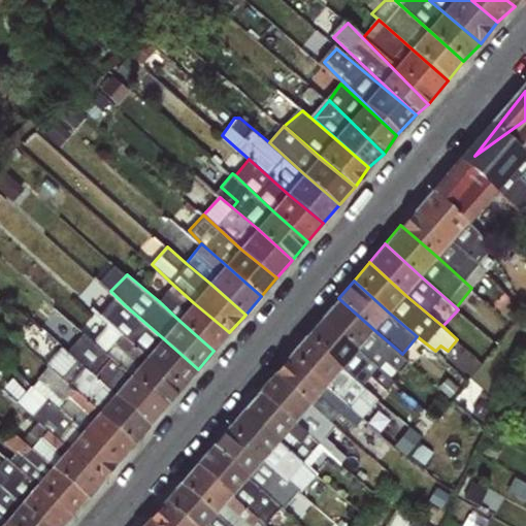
[(214,351),(229,332),(193,302),(173,285),(159,301),(178,320),(214,351)]
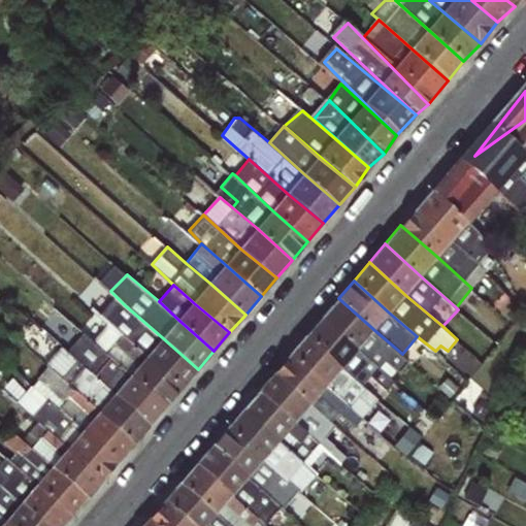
[(402,354),(374,330),(338,298),(322,317),(359,349),(380,366),(386,359),(400,371),(409,361),(402,354)]
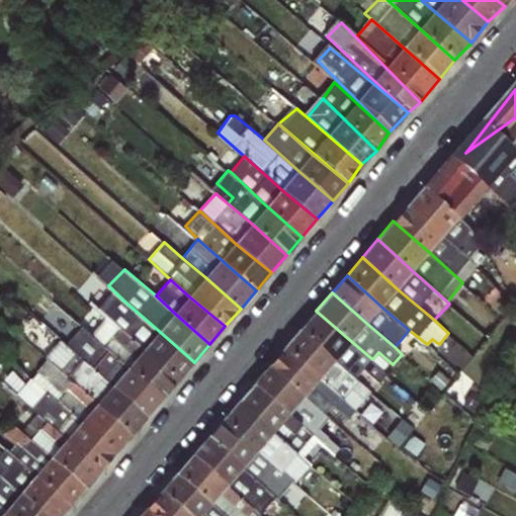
[(179,379),(194,362),(159,331),(122,299),(106,318),(144,348),(179,379)]
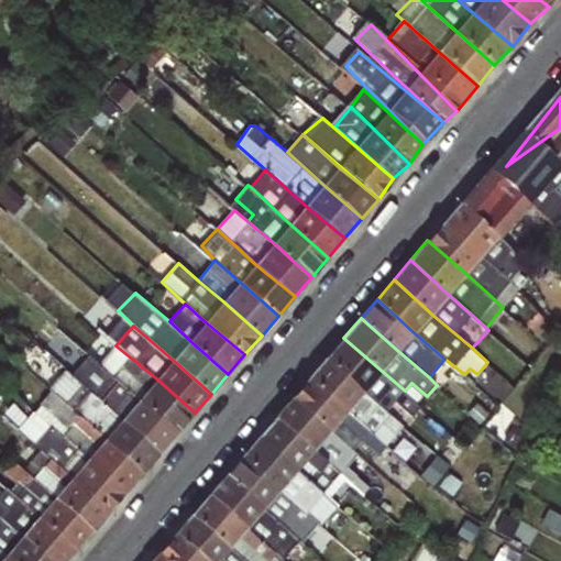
[(410,416),(419,405),(405,391),(383,372),(343,338),(327,358),(365,391),(387,409),(394,403),(410,416)]
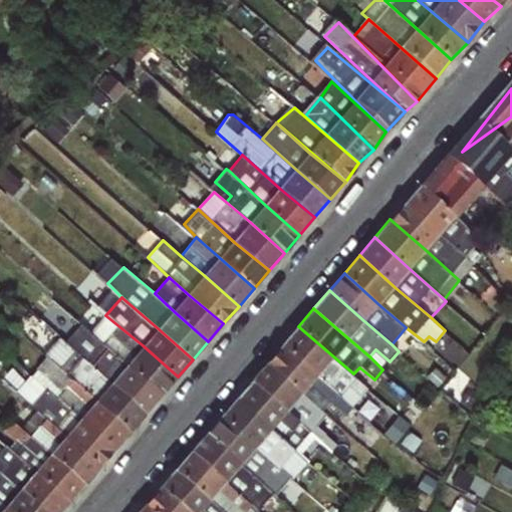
[(163,395),(178,376),(143,345),(105,315),(91,331),(128,365),(163,395)]
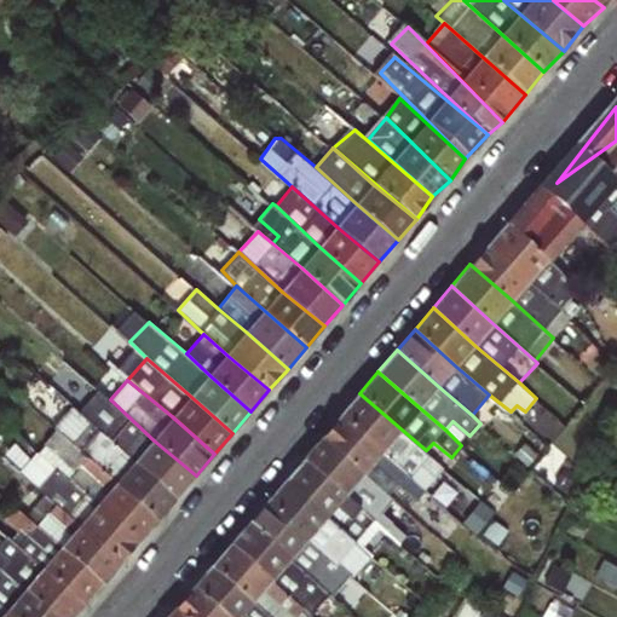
[(177,497),(196,476),(154,440),(110,399),(99,391),(81,413),(134,461),(177,497)]
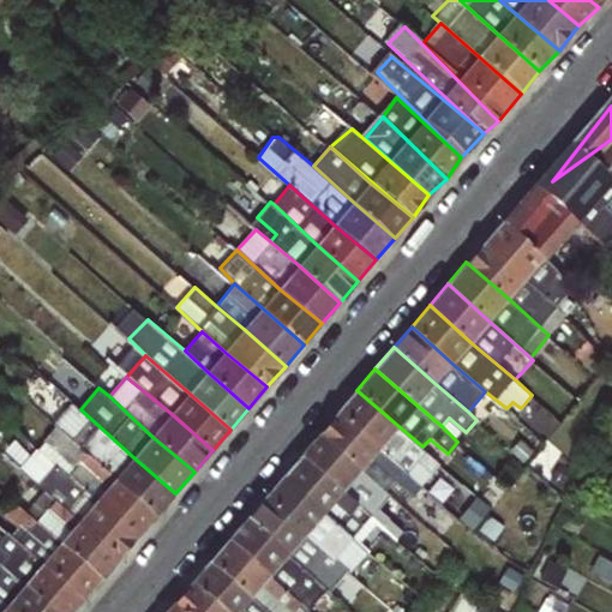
[(423,447),(399,426),(357,390),(339,412),(381,448),(408,473),(417,462),(432,474),(441,463),(423,447)]
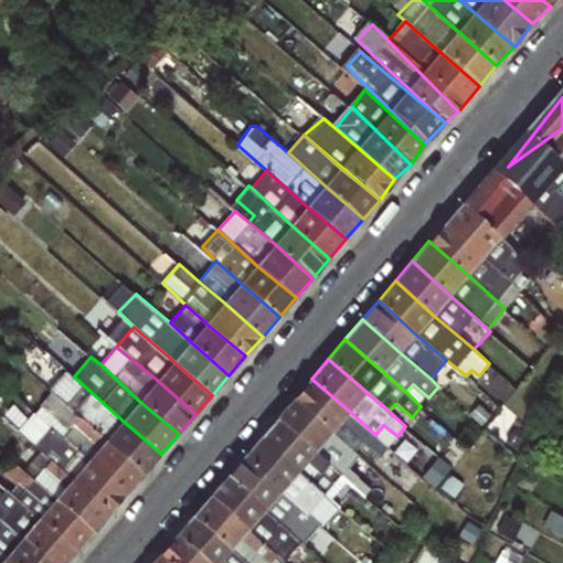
[(161,454),(123,421),(74,376),(67,372),(52,391),(106,441),(145,474),(161,454)]
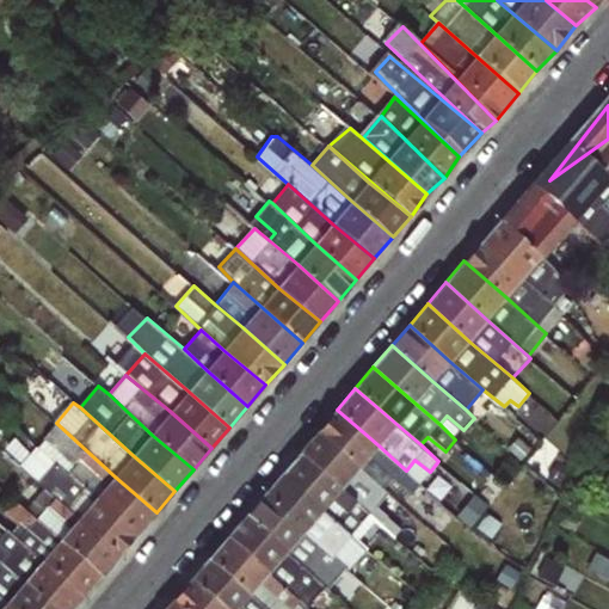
[(393,477),(404,485),(411,477),(406,471),(379,446),(337,410),(319,430),(361,467),(389,492),(394,487),(388,481),(393,477)]
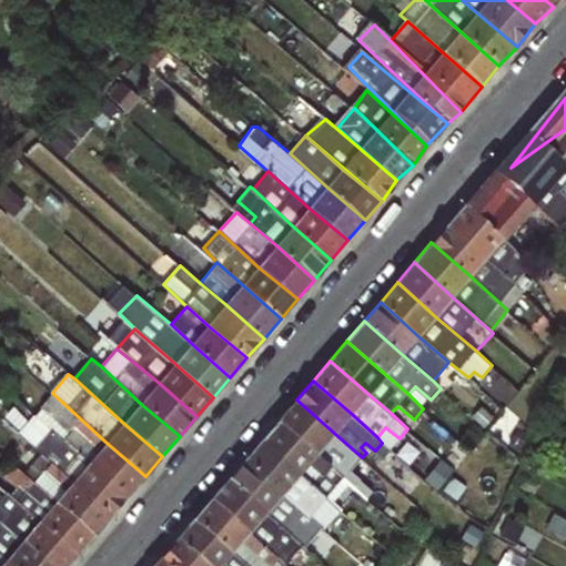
[(129,495),(145,476),(107,443),(52,393),(36,414),(90,462),(129,495)]
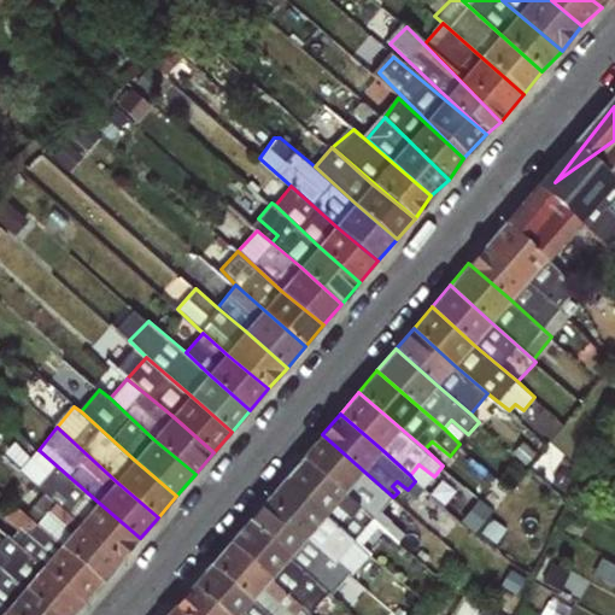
[(393,497),(364,472),(322,434),(303,456),(345,492),(380,523),(396,536),(400,529),(379,511),(393,497)]
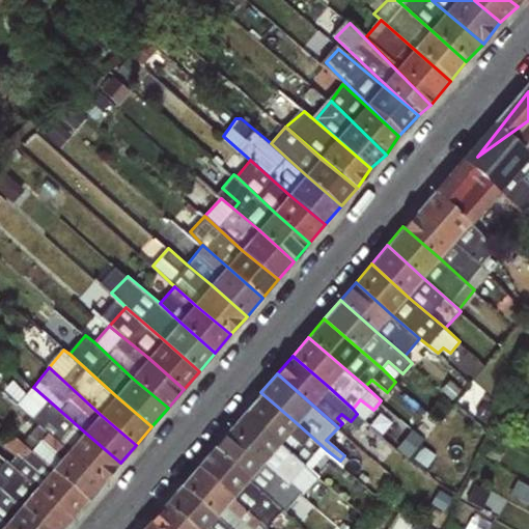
[(105,480),(120,463),(84,432),(33,387),(25,396),(39,411),(37,416),(43,421),(70,447),(105,480)]
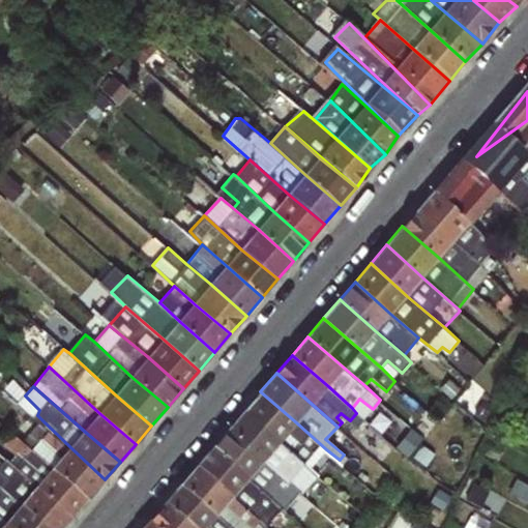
[(244,410),(281,441),(311,467),(326,449),(296,422),(260,391),(244,410)]
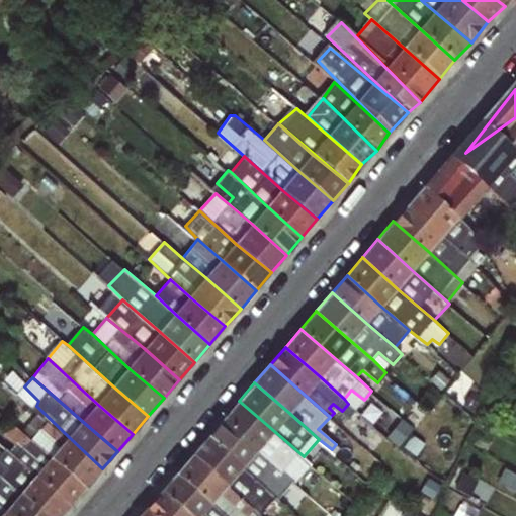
[(224,419),(259,449),(288,477),(296,482),(312,464),(304,456),(274,431),(239,401),(224,419)]
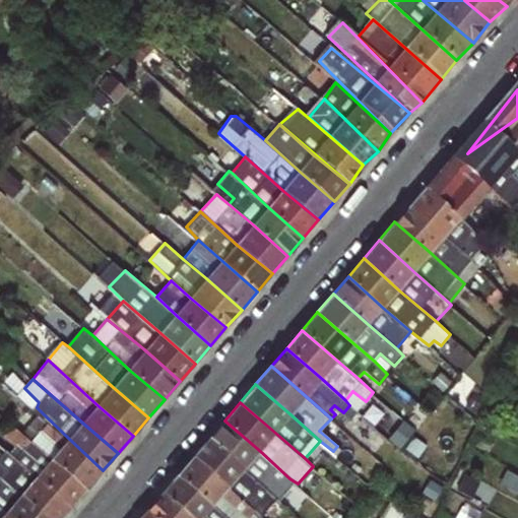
[(103,470),(68,438),(42,412),(22,433),(51,459),(84,490),(103,470)]
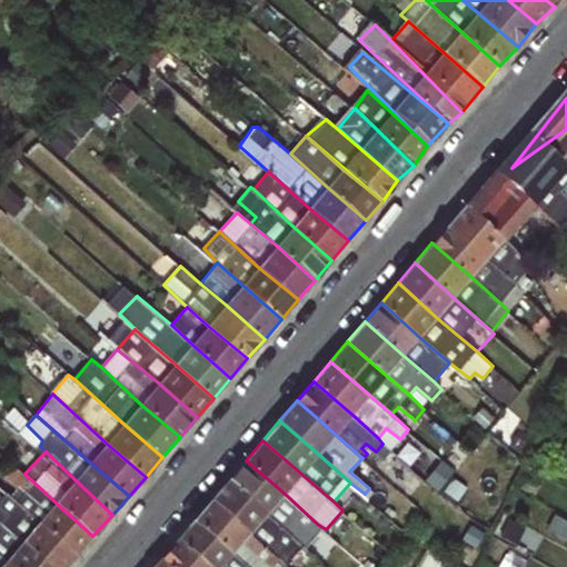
[(317,524),(285,494),(246,460),(229,479),(267,513),(301,543),(317,524)]
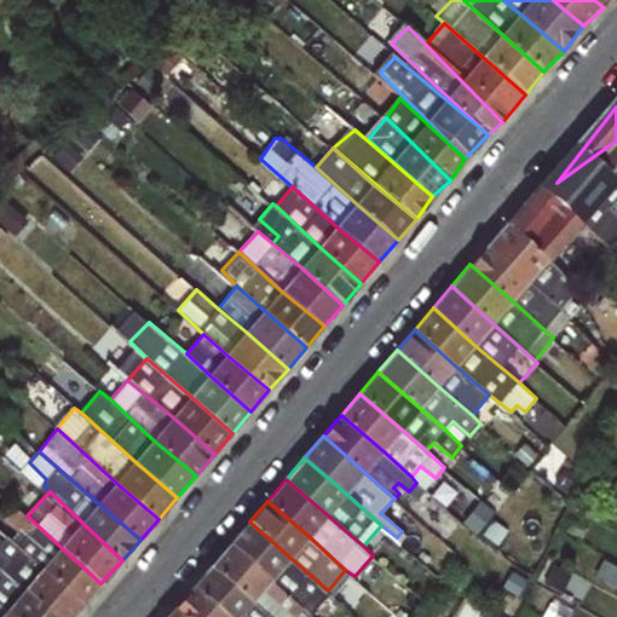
[(86,604),(101,583),(61,547),(27,515),(16,507),(4,519),(19,532),(13,540),(42,568),(86,604)]
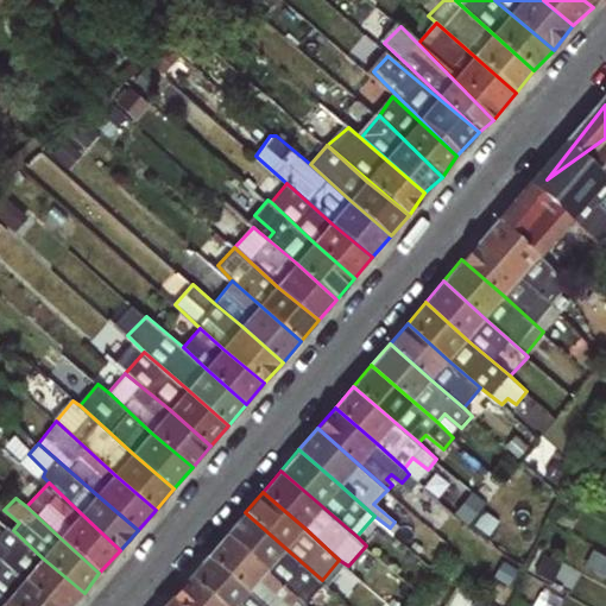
[(227,534),(267,569),(295,593),(302,587),(320,601),(332,588),(322,580),(285,548),(245,512),(227,534)]
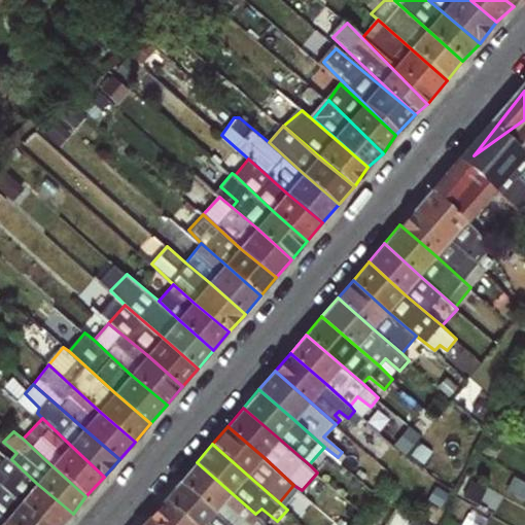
[(48,524),(63,524),(73,514),(36,483),(11,459),(6,455),(0,461),(0,482),(21,501),(48,524)]
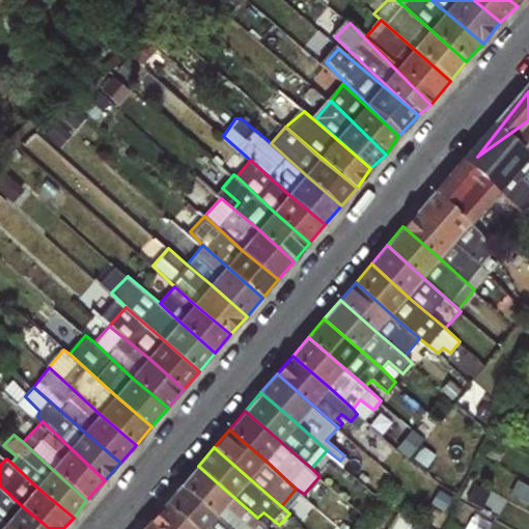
[(257,518),(233,497),(198,466),(182,484),(218,516),(232,528),(251,528),(259,521),(257,518)]
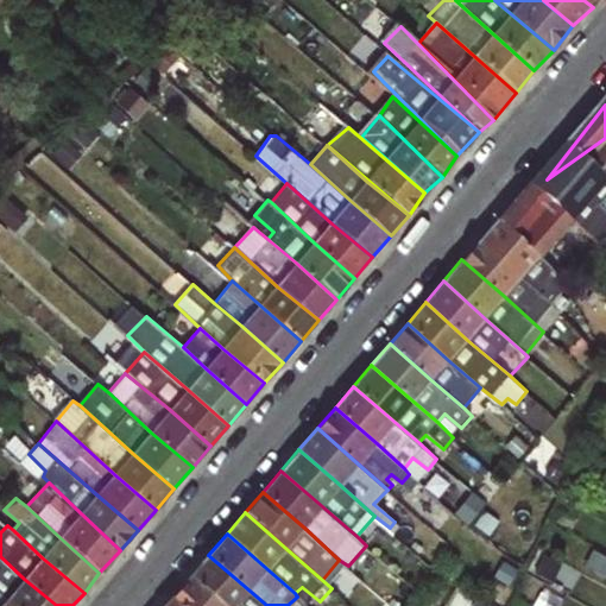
[(266,605),(250,591),(208,555),(190,575),(225,605),(266,605)]
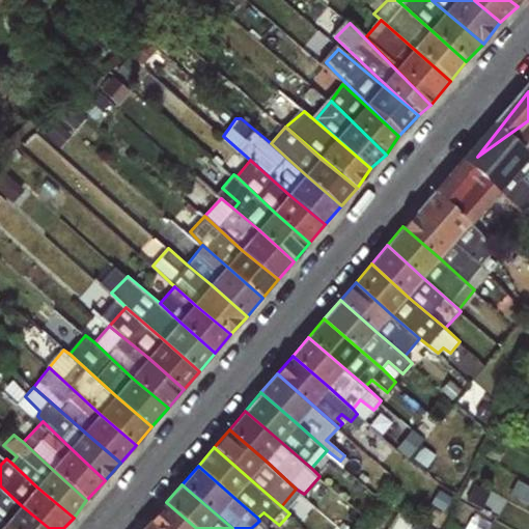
[(11,528),(49,528),(21,505),(0,485),(0,519),(5,523),(11,528)]
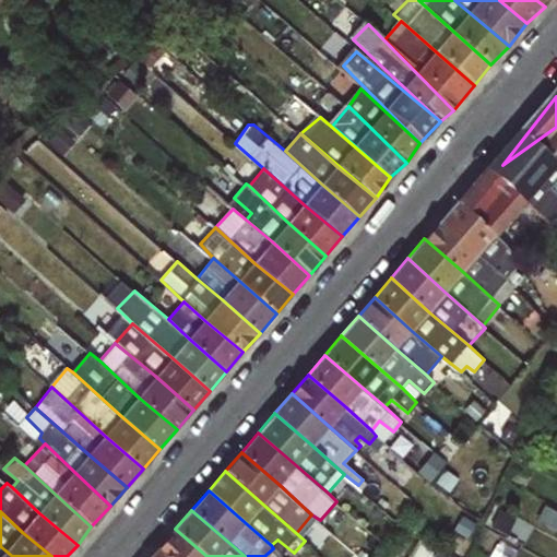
[(206,556),(175,529),(158,548),(167,556),(206,556)]
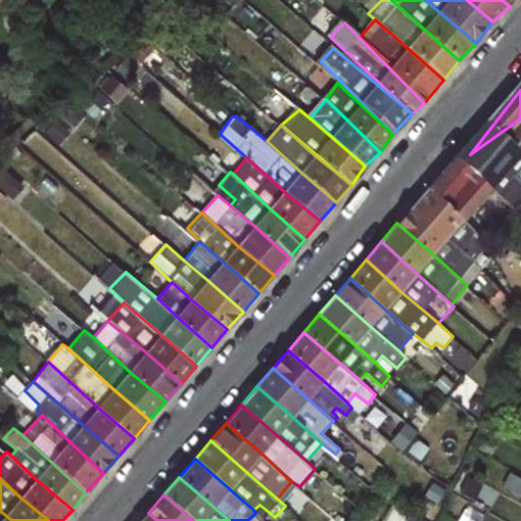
[(11,520),(5,515),(0,511),(0,520),(11,520)]
